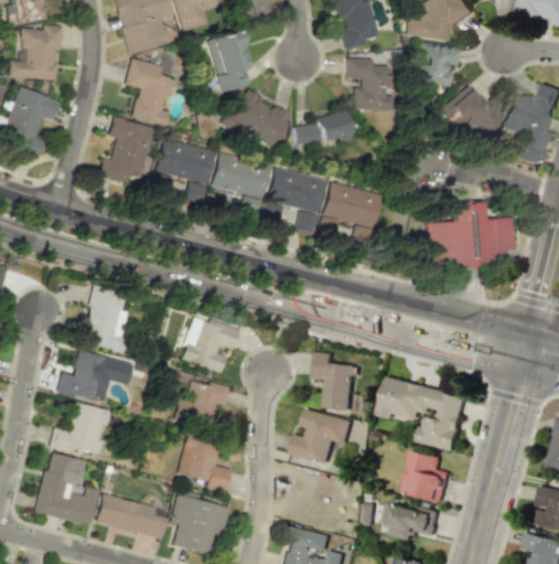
[(11,0),(14,22),(43,18),(40,0),(11,0)]
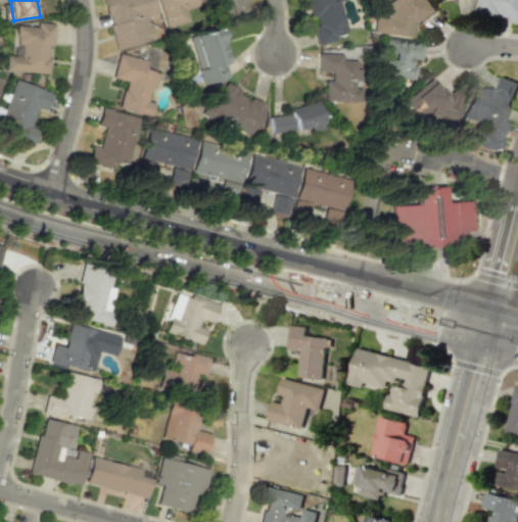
[(105,0),(120,51),(156,41),(150,18),(160,15),(155,0),(105,0)]
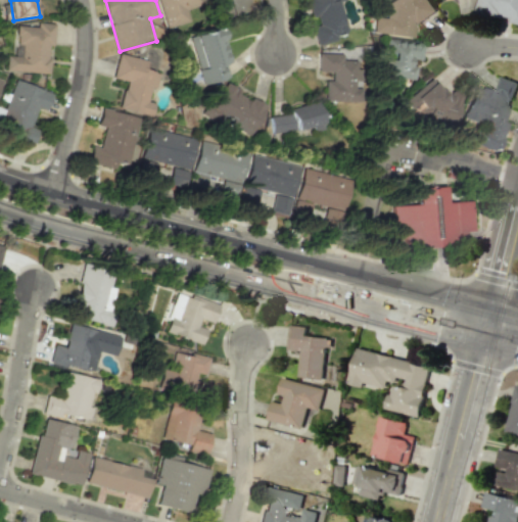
[(204,0),(159,0),(168,30),(192,22),(189,10),(206,5),(204,0)]
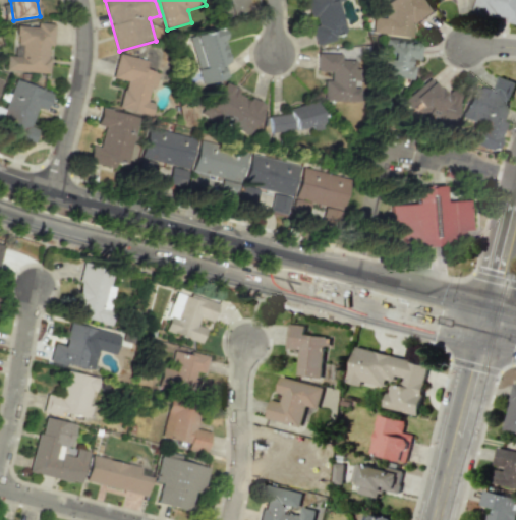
[(224,0),(230,16),(254,8),(251,0),(224,0)]
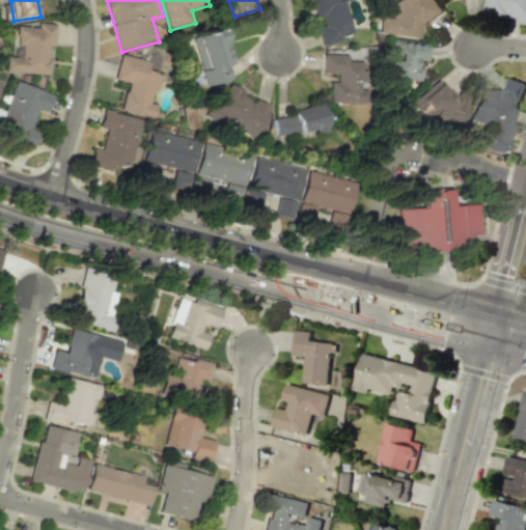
[(313,0),(319,20),(324,18),(327,26),(319,28),(324,48),(345,42),(343,36),(354,33),(345,2),(354,0),(353,0),(313,0)]
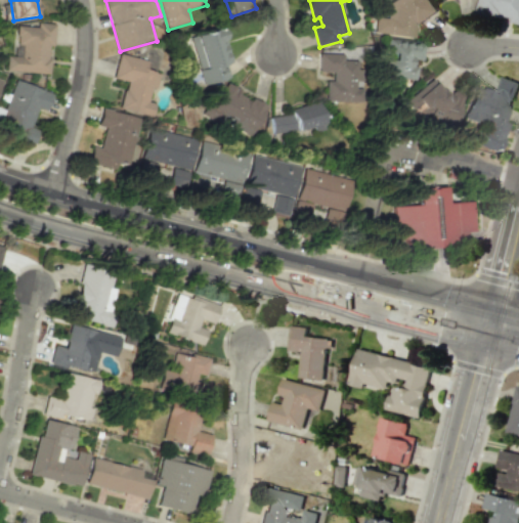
[(377,34),(418,38),(420,16),(438,18),(440,0),(437,0),(391,0),(390,19),(379,17),(377,34)]
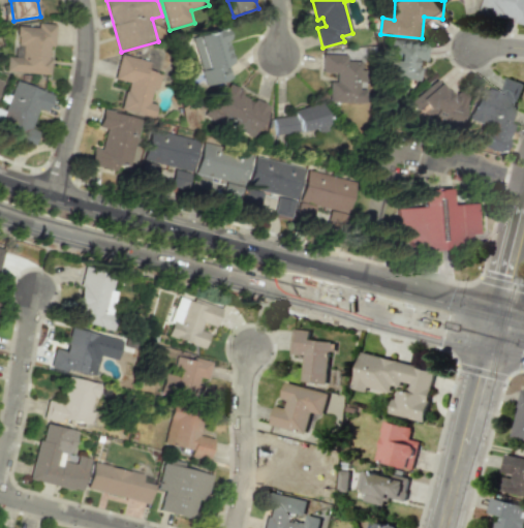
[(523,0),(489,0),(487,12),(521,20),(521,24),(523,24),(523,0)]
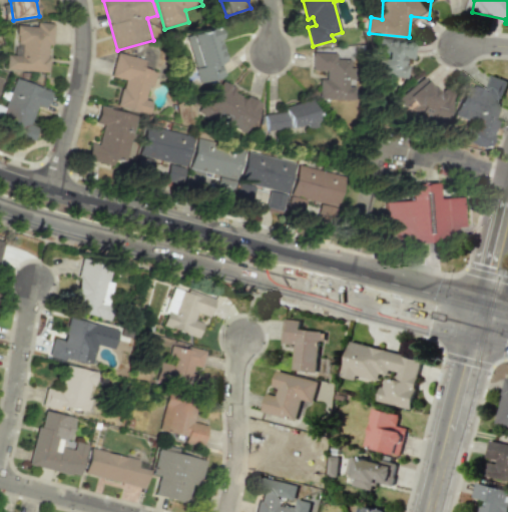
[(50,73),(52,45),(55,45),(56,24),(39,22),(39,27),(19,26),(17,55),(9,54),(8,70),(50,73)]
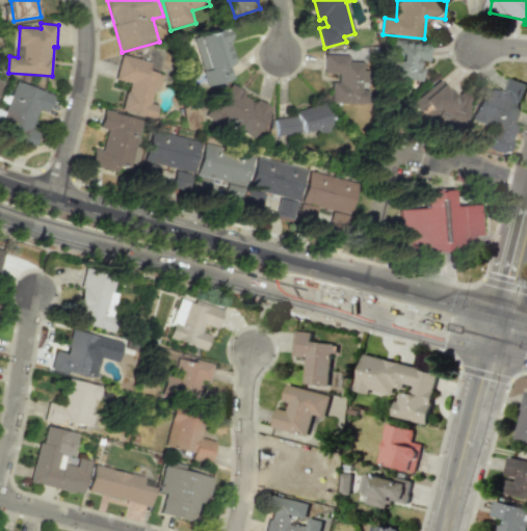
[(209,87),(237,79),(233,64),(238,63),(228,28),(187,40),(191,53),(199,51),(209,87)]
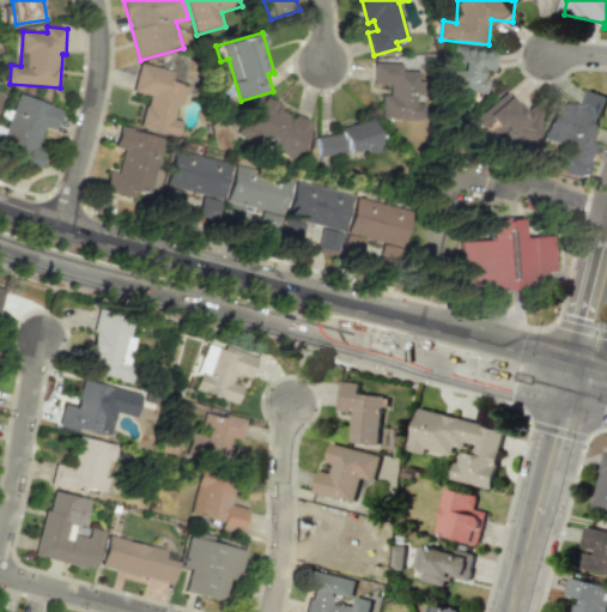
[(498,71),(499,50),(455,47),(453,91),(489,94),(490,71),(498,71)]
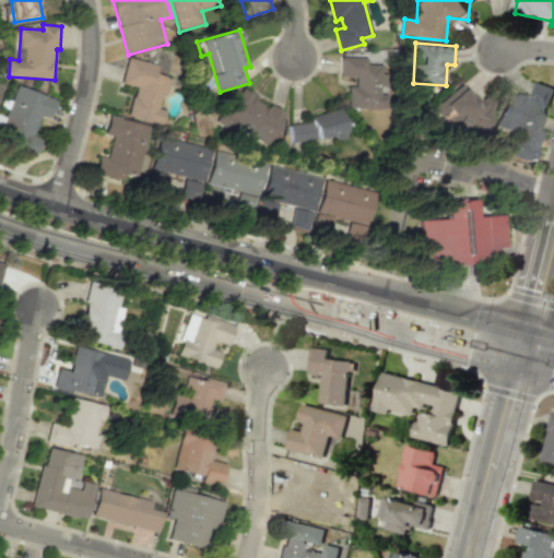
[(165,125),(168,110),(161,109),(164,94),(169,95),(174,79),(157,75),(160,66),(129,59),(124,84),(137,87),(130,117),(165,125)]
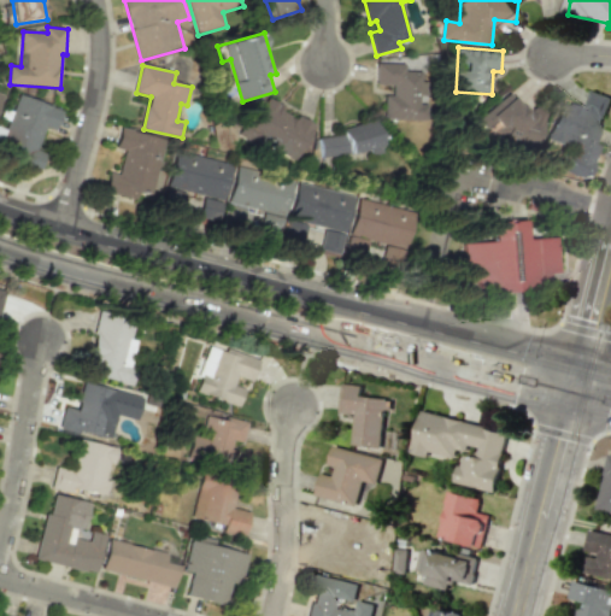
[(377,87),(395,87),(395,97),(386,97),(387,121),(428,121),(427,68),(377,69),(377,87)]
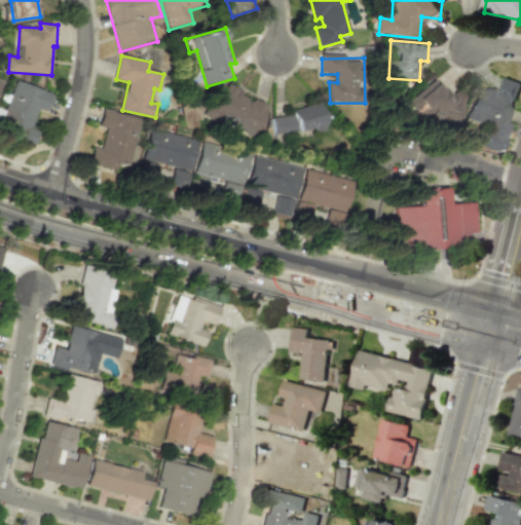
[(505,152),(520,101),(520,81),(508,77),(503,94),(480,87),(470,120),(486,125),(480,145),(505,152)]
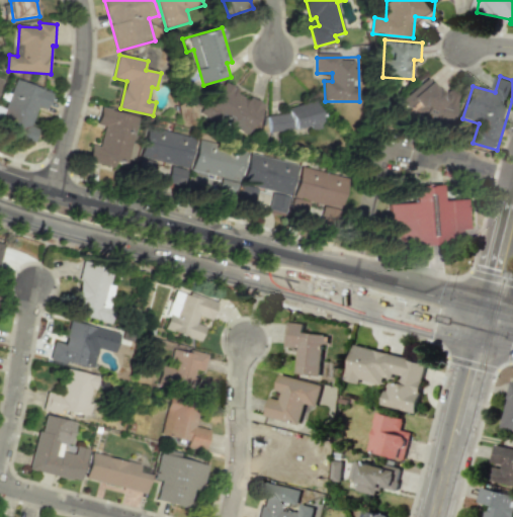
[(55,93),(17,80),(1,125),(16,131),(14,137),(35,144),(40,128),(33,126),(40,107),(49,110),(55,93)]
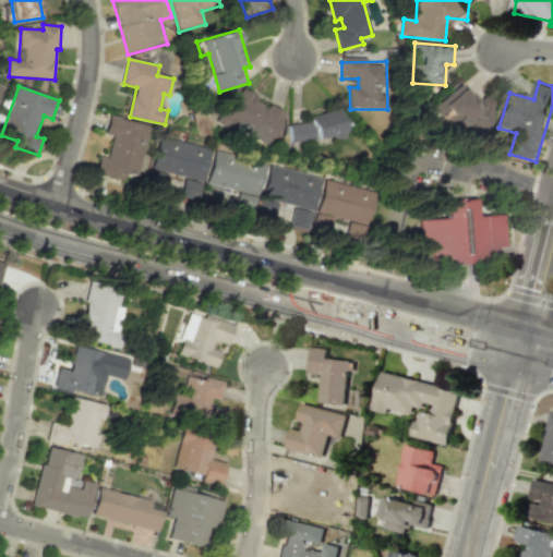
[(269,146),(287,113),(240,88),(220,124),(236,133),(238,130),(269,146)]
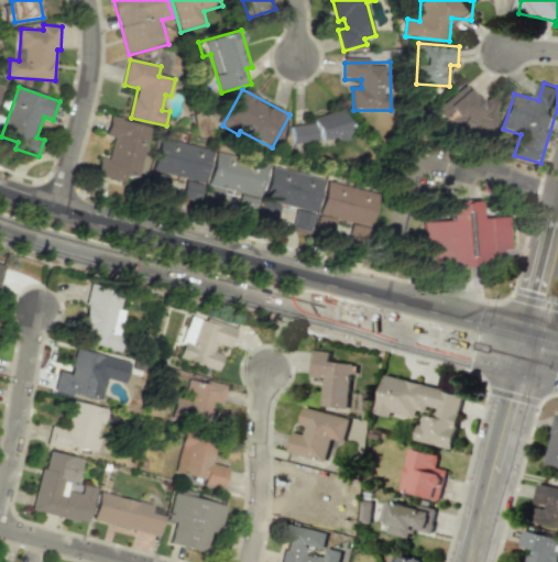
[(490,139),(502,103),(461,90),(459,98),(448,94),(441,113),(450,117),(449,120),(476,129),(473,133),(490,139)]
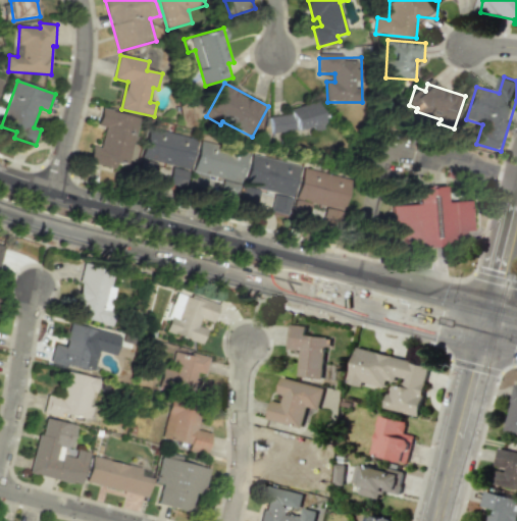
[(291,109),(292,113),(270,118),(274,135),(314,126),(315,133),(325,129),(319,103),(291,109)]
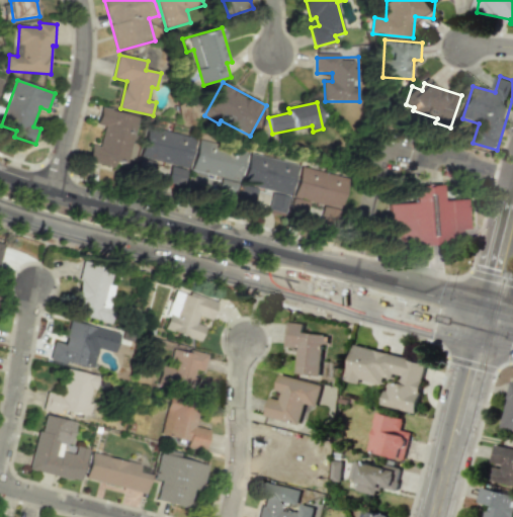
[(141,117),(103,108),(99,124),(106,126),(102,147),(93,144),(89,163),(116,169),(117,162),(130,164),(141,117)]
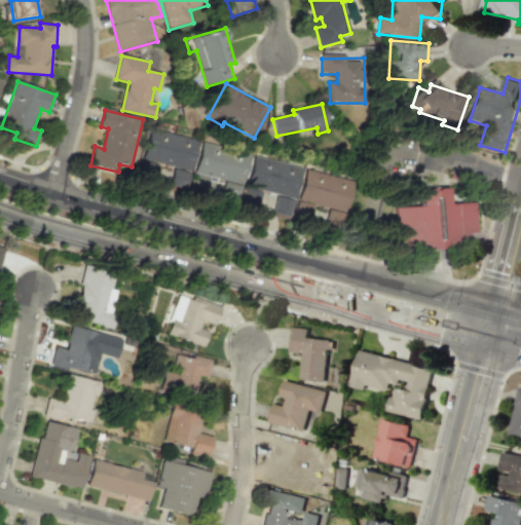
[(200,141),(151,129),(142,172),(159,176),(157,186),(188,193),(200,141)]
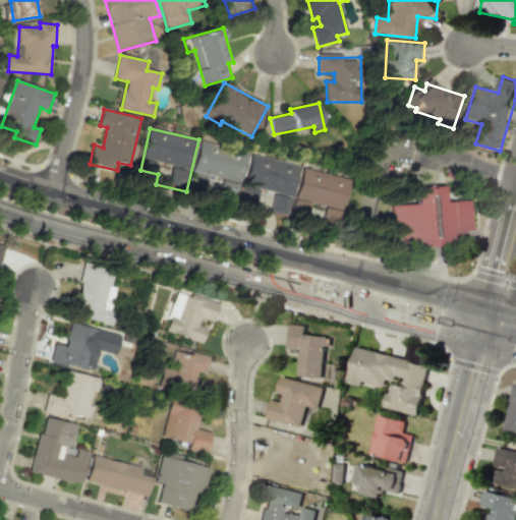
[(249,152),(201,141),(190,187),(207,191),(211,176),(243,183),(249,152)]
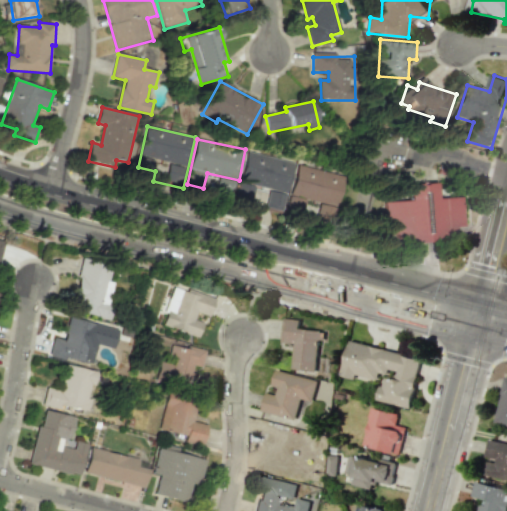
[(289,193),(296,163),(248,152),(242,183),(289,193)]
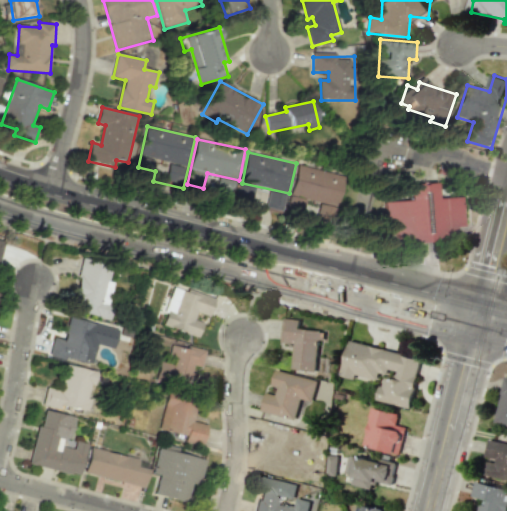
[(292,196),(340,206),(346,176),(299,166),(292,196)]
